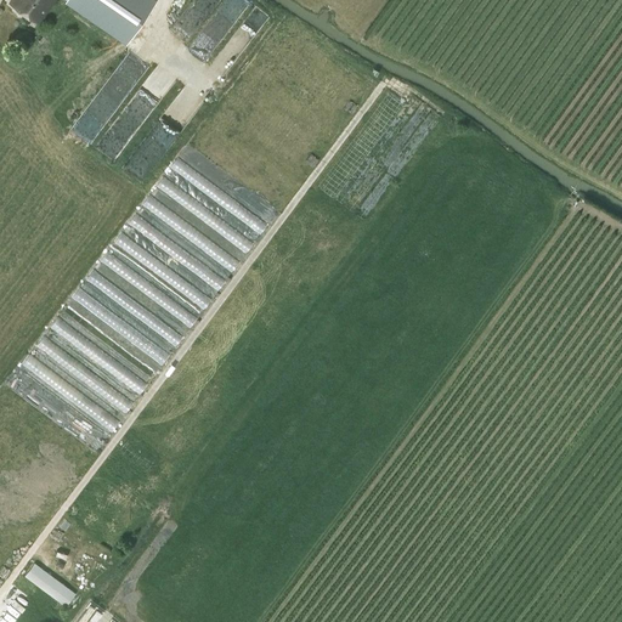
[(11,0),(11,1),(39,22),(54,0),(68,0),(128,41),(156,0),(154,0),(11,0)]
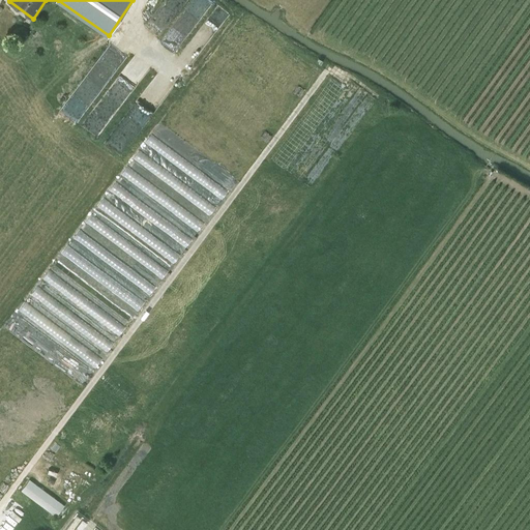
[(343,145),(376,96),(351,80),(316,131),(323,137),(329,127),(337,133),(340,129),(344,133),(337,142),(343,145)]
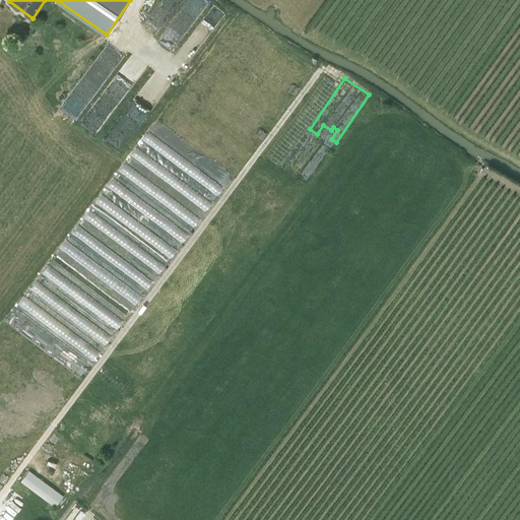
[(190,233),(202,215),(151,182),(168,158),(177,165),(176,166),(218,194),(224,185),(147,133),(143,140),(155,148),(148,158),(136,150),(120,175),(138,187),(138,188),(150,196),(150,197),(181,217),(177,223),(190,233)]
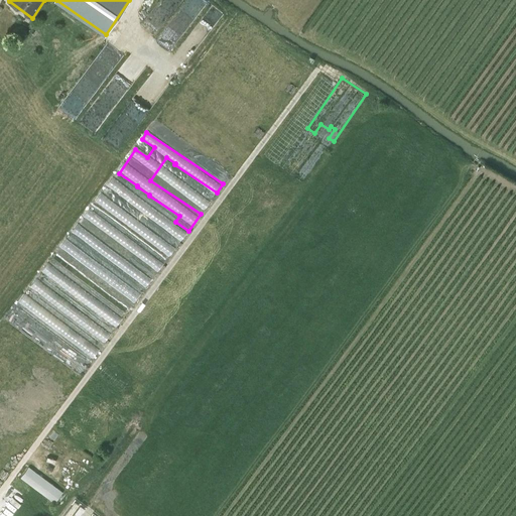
[(295,176),(302,181),(325,151),(318,146),(295,176)]
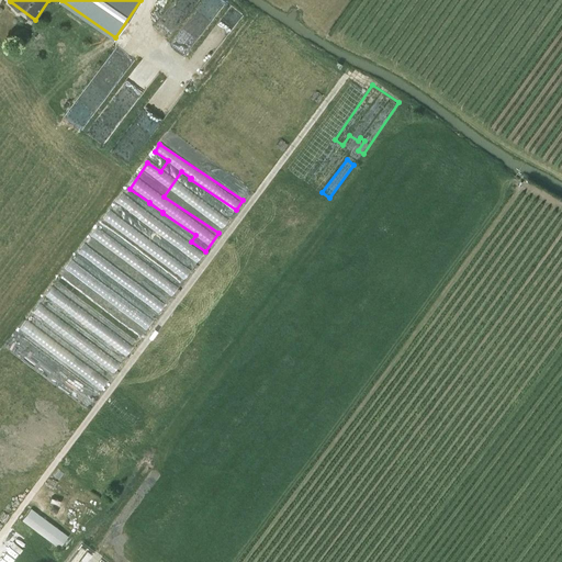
[(172,296),(205,253),(124,192),(116,202),(126,210),(122,216),(110,208),(90,235),(172,296)]
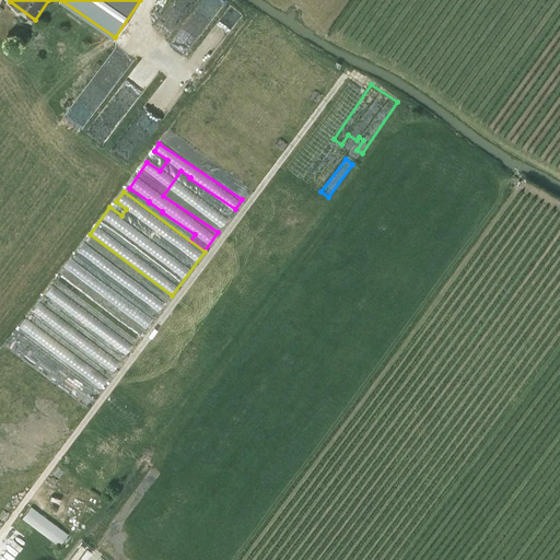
[(83,242),(65,269),(129,313),(124,319),(143,334),(166,300),(83,242)]
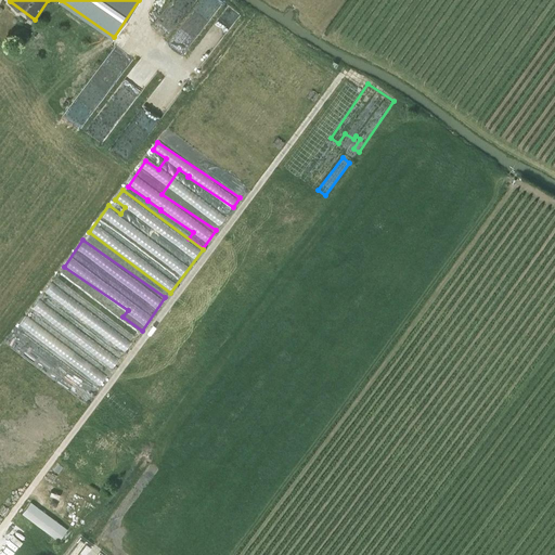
[(126,350),(133,340),(51,282),(44,292),(126,350)]
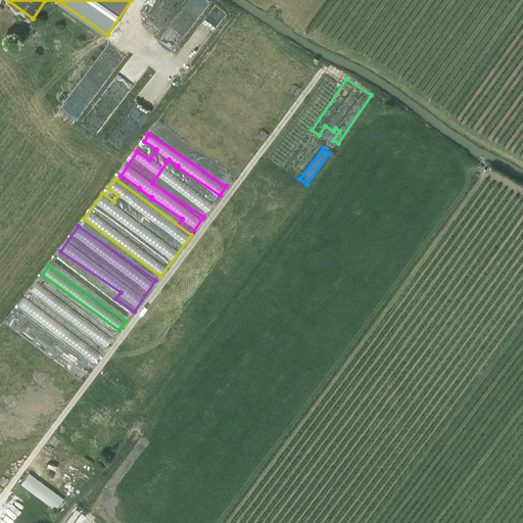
[(18,306),(96,361),(102,352),(24,298),(18,306)]
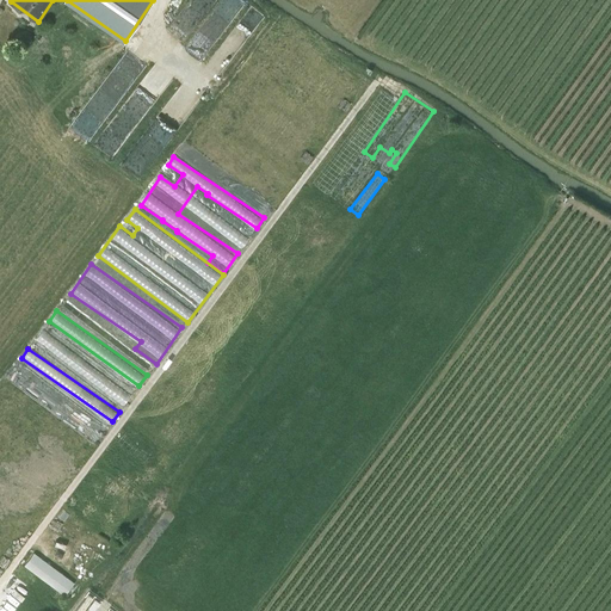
[(35,551),(25,565),(66,594),(75,581),(35,551)]
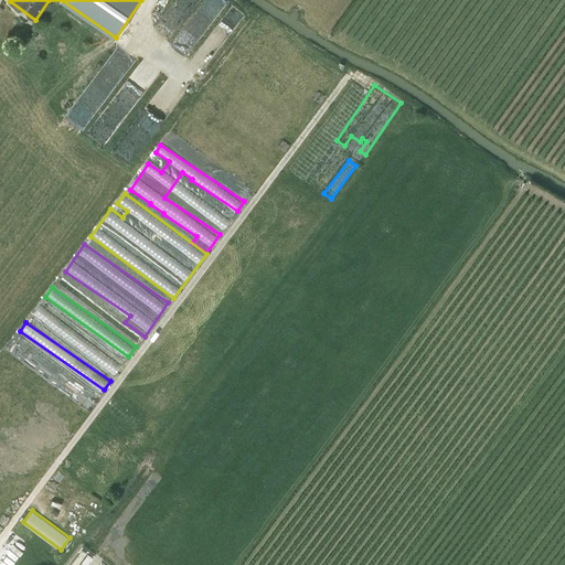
[(0,564),(50,564),(0,526),(0,564)]
